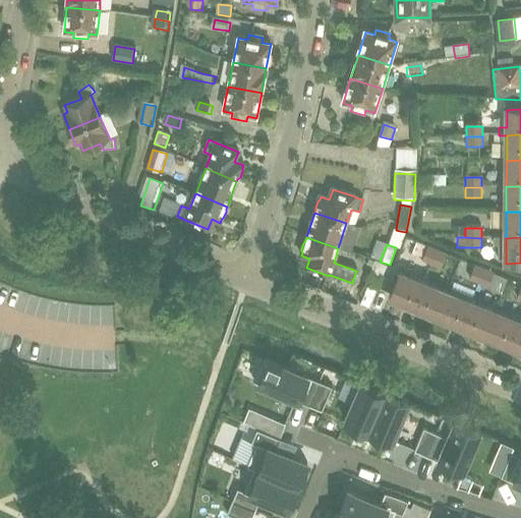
[(429,268),(436,252),(426,248),(420,264),(429,268)]
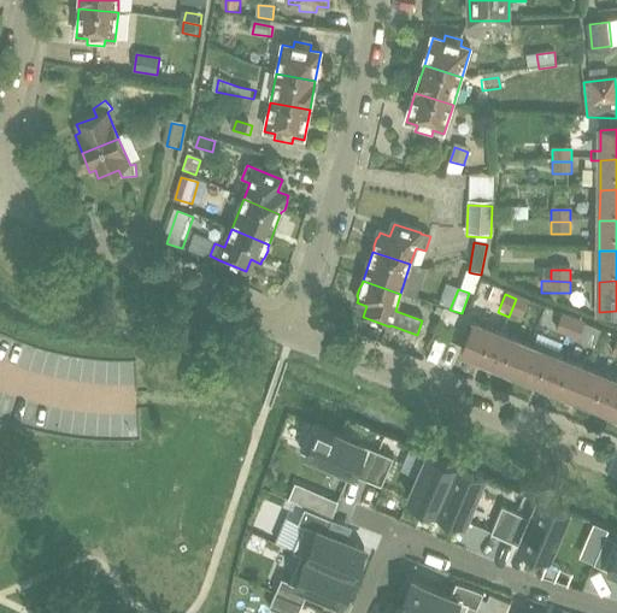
[(516,299),(509,317),(521,320),(528,302),(516,299)]
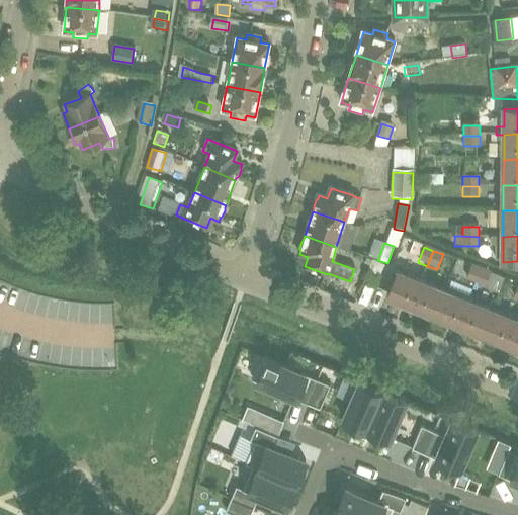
[(364,283),(374,287),(383,267),(373,262),(364,283)]
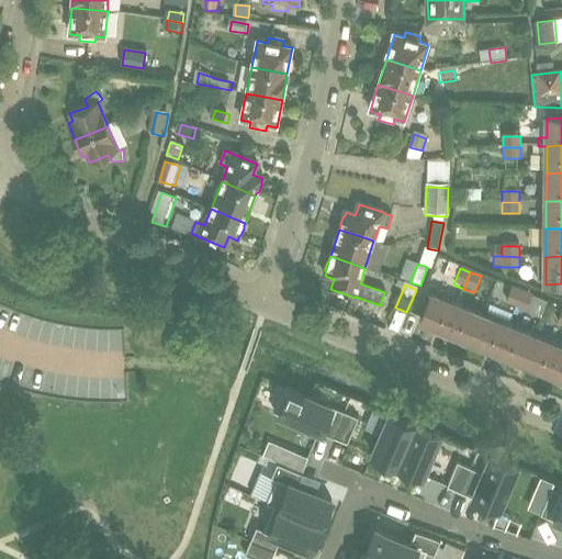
[(515,310),(521,293),(512,289),(505,305),(515,310)]
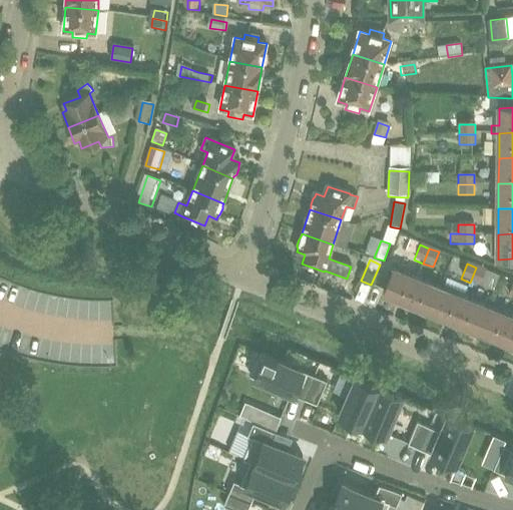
[(476,268),(470,283),(480,286),(486,271),(476,268)]
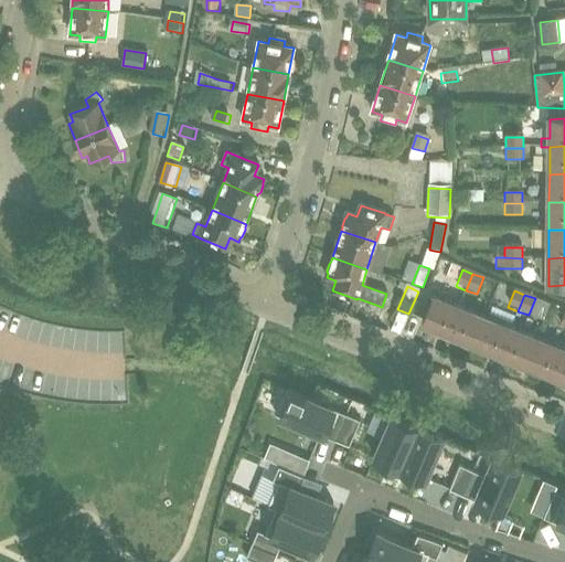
[(449,333),(459,307),(434,297),(423,324),(449,333)]
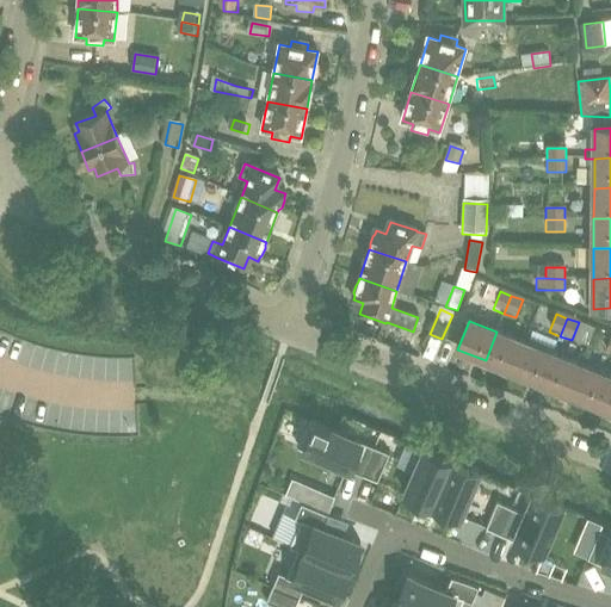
[(513,372),(525,344),(497,332),(486,360),(513,372)]
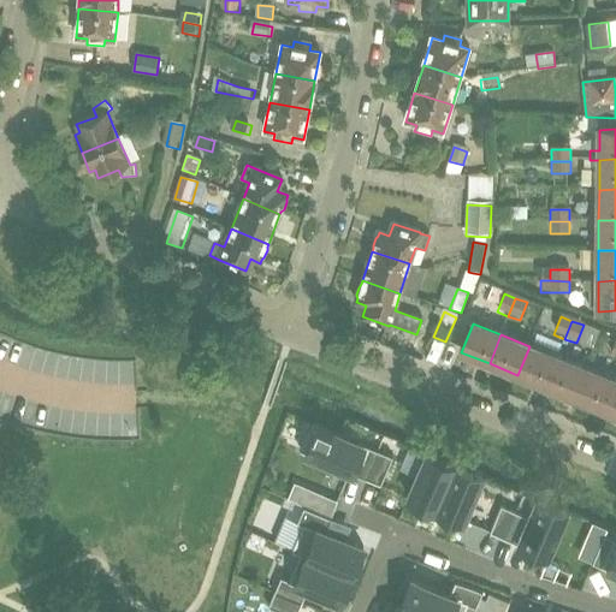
[(419,340),(414,352),(424,356),(428,344),(419,340)]
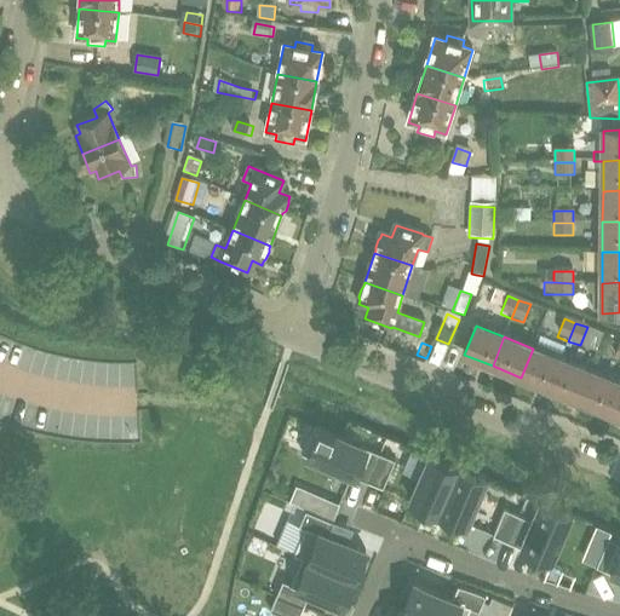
[(550,389),(561,360),(533,349),(521,378),(550,389)]
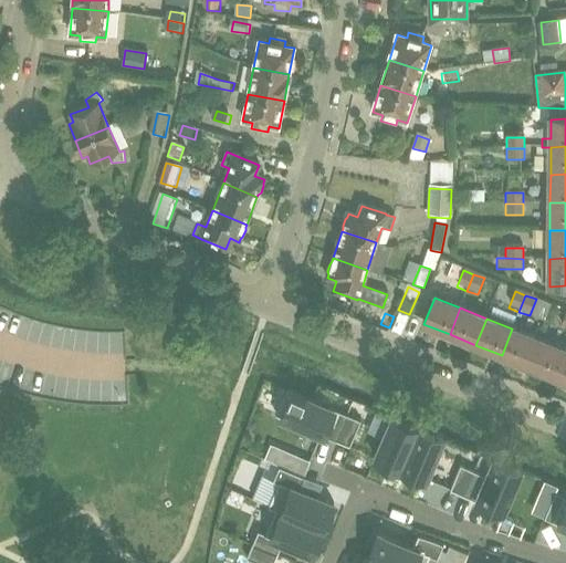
[(527,366),(538,340),(512,329),(502,355),(527,366)]
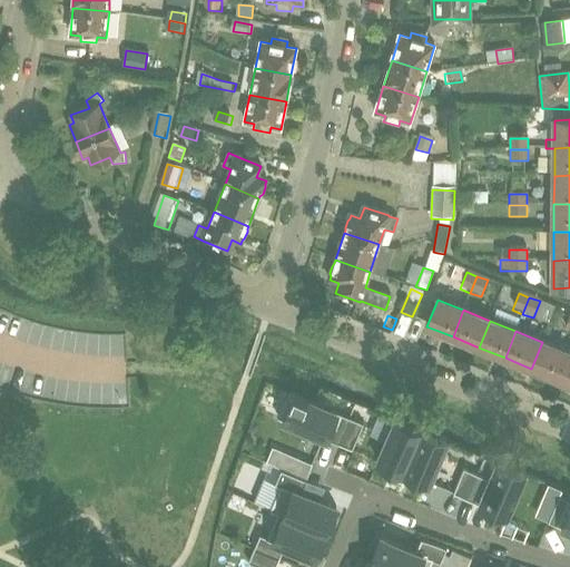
[(558,379),(568,352),(542,342),(531,369),(558,379)]
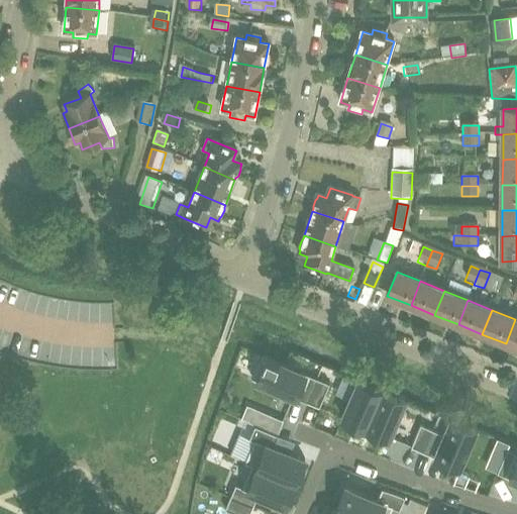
[(516,319),(515,319),(506,343),(516,347),(516,319)]
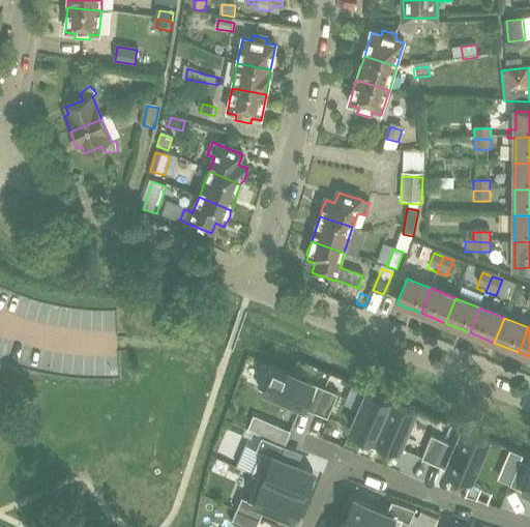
[(269,366),(259,390),(315,413),(325,389),(269,366)]
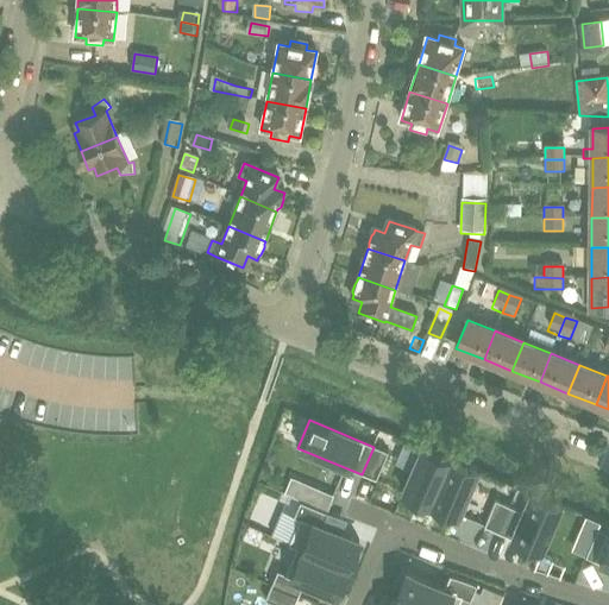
[(375,445),(363,472),(377,478),(389,451),(375,445)]
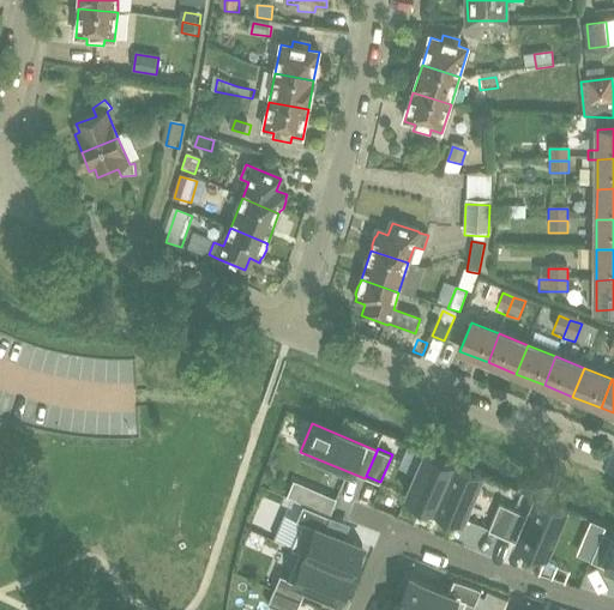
[(426,452),(407,497),(434,509),(453,464),(426,452)]
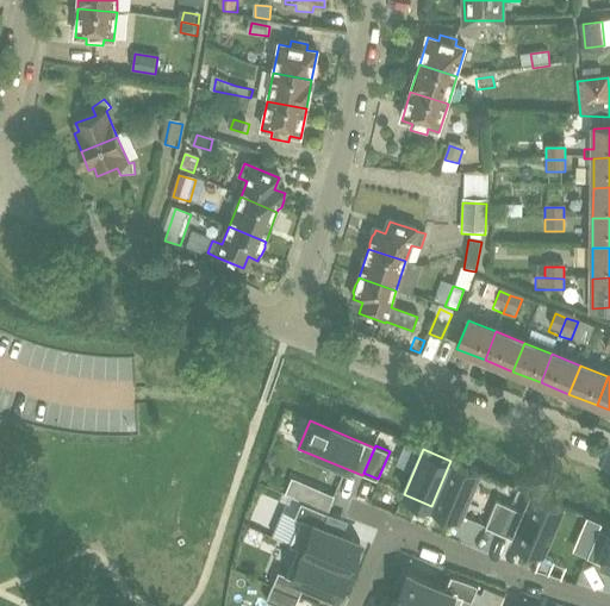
[(450,461),(431,506),(459,518),(478,472),(450,461)]
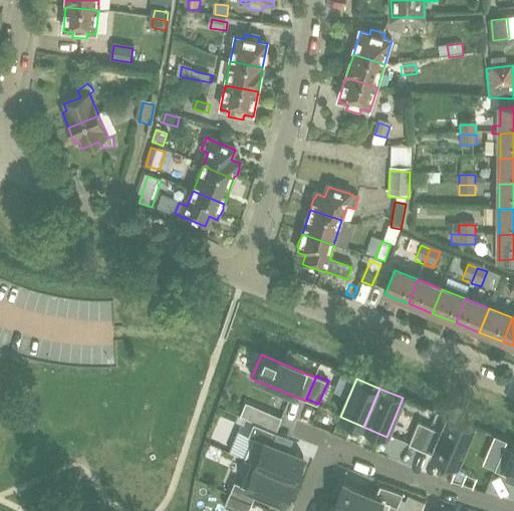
[(270,416),(265,428),(275,432),(280,420),(270,416)]
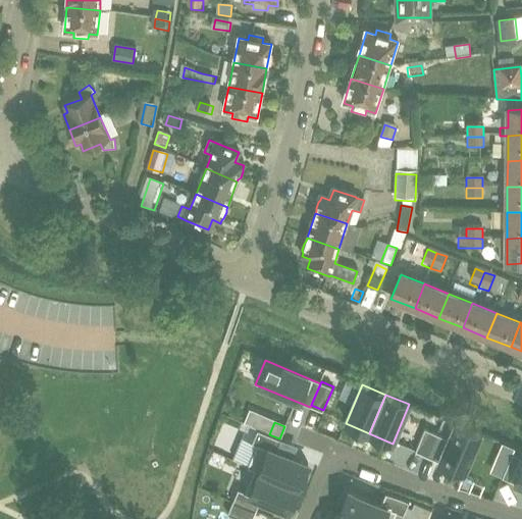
[(437,435),(427,458),(464,473),(480,433),(456,423),(449,439),(437,435)]
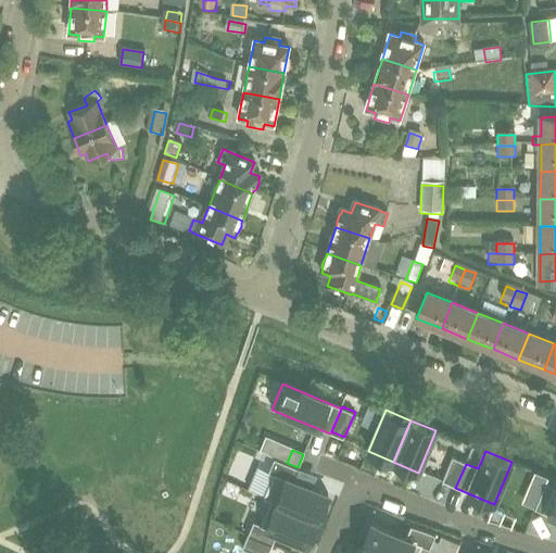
[(274,475),(264,499),(317,520),(328,495),(312,489),(293,481),(299,468),(275,459),(268,473),(274,475)]
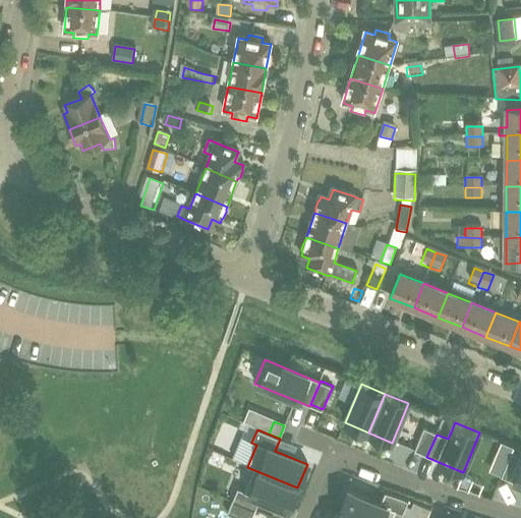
[(424,429),(414,452),(426,457),(437,435),(424,429)]
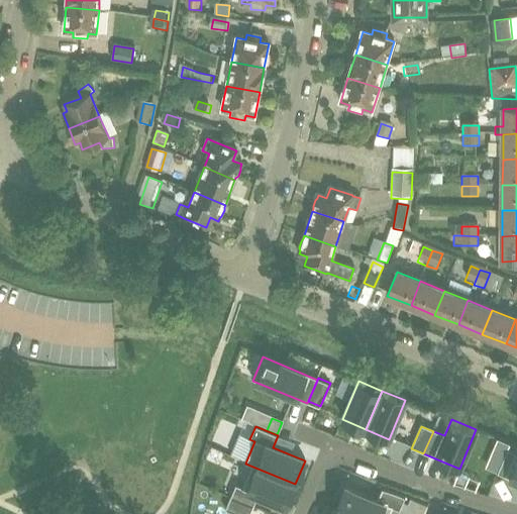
[(516,453),(508,450),(498,474),(516,482),(516,453)]
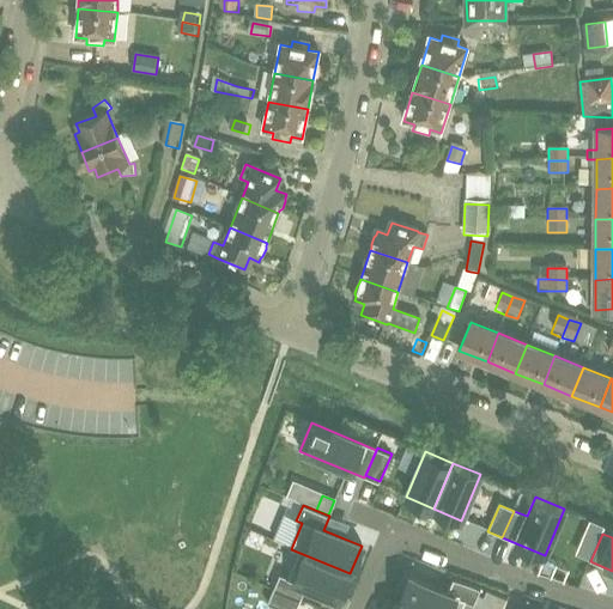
[(280,574),(273,590),(301,602),(307,588),(339,601),(350,573),(291,549),(298,553),(287,578),(280,574)]
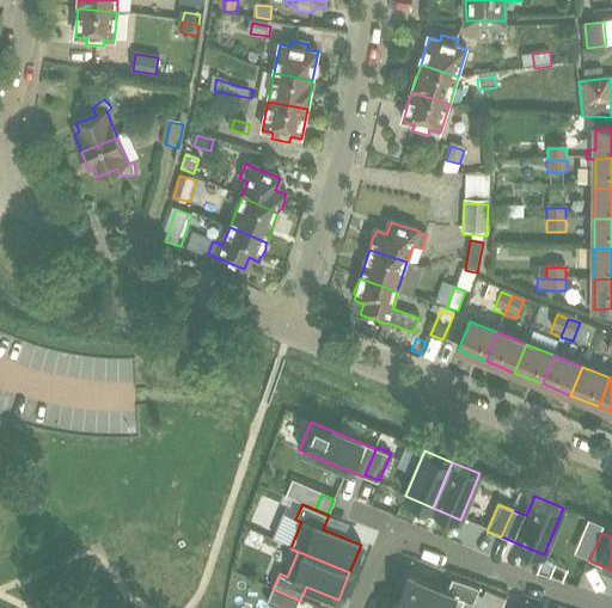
[(409,576),(397,603),(407,607),(463,607),(465,602),(472,606),(479,589),(452,578),(446,593),(409,576)]
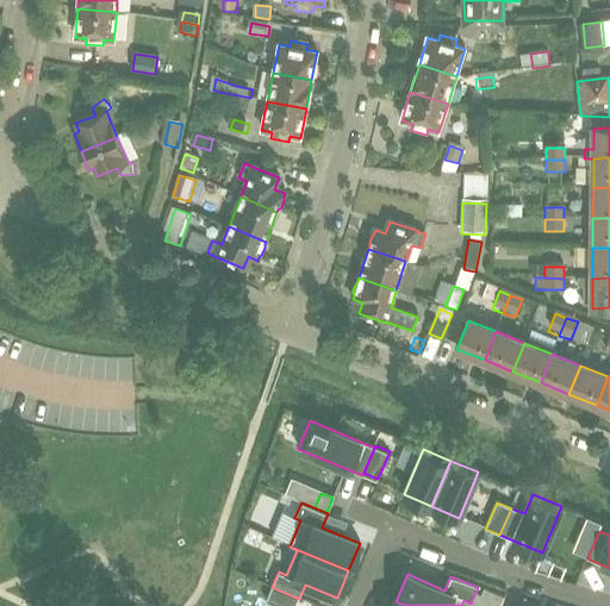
[(272,587),(266,603),(273,605),(296,605),(299,599),(272,587)]
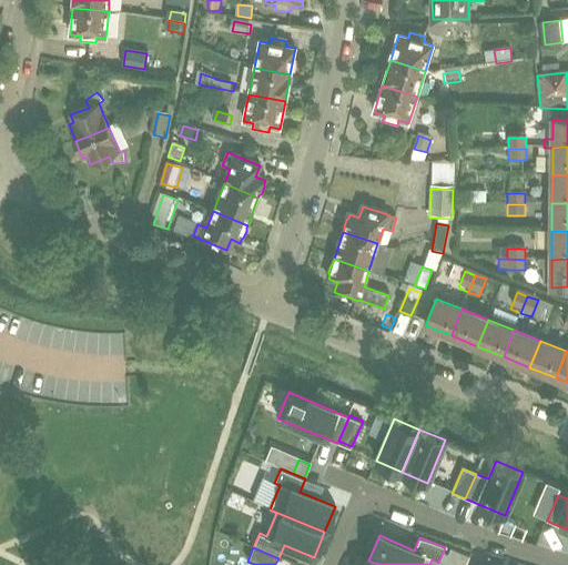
[(450,550),(444,564),(466,564),(469,557),(450,550)]
